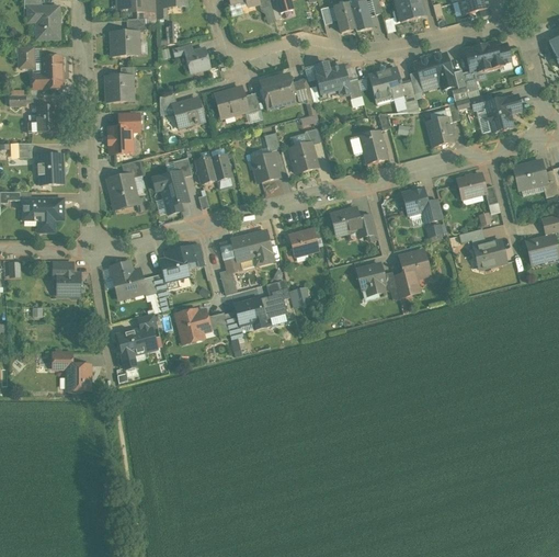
[(114,0),(115,7),(130,7),(130,12),(157,12),(156,0),(114,0)]
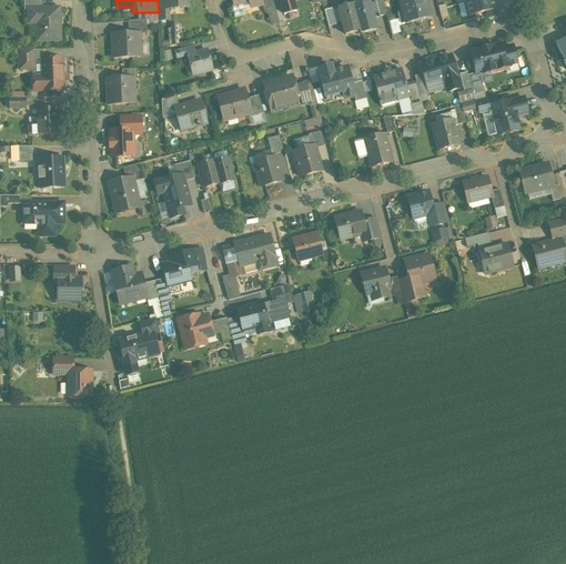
[(158,0),(159,12),(159,19),(170,19),(170,8),(191,7),(190,0),(158,0)]
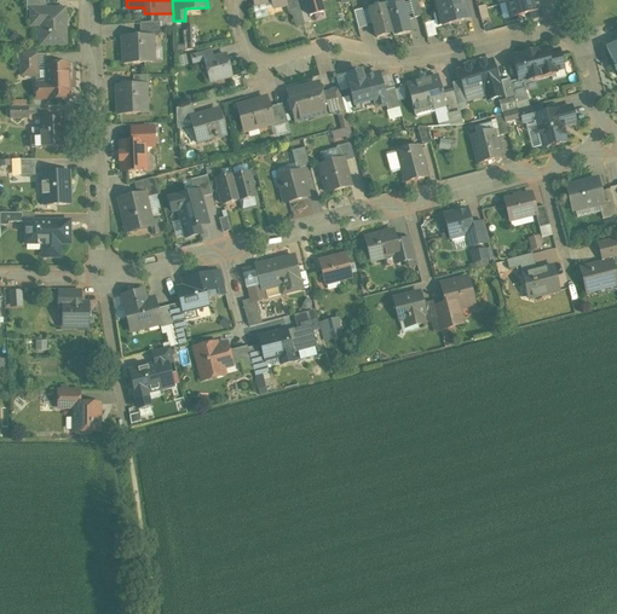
[(286,0),(288,5),(293,25),(305,22),(298,0),(286,0)]
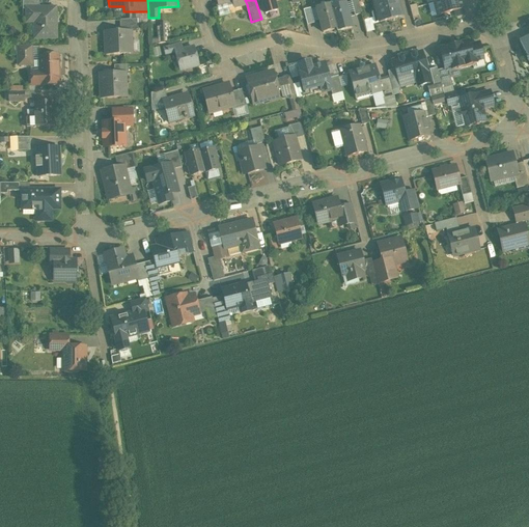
[(352,12),(362,10),(358,0),(349,0),(352,12)]
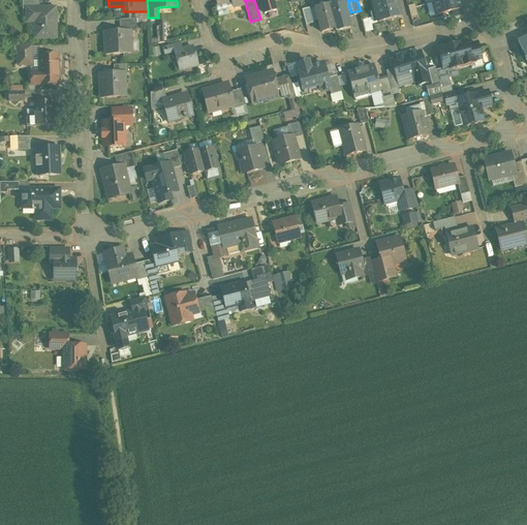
[(404,13),(400,0),(373,0),(378,20),(404,13)]
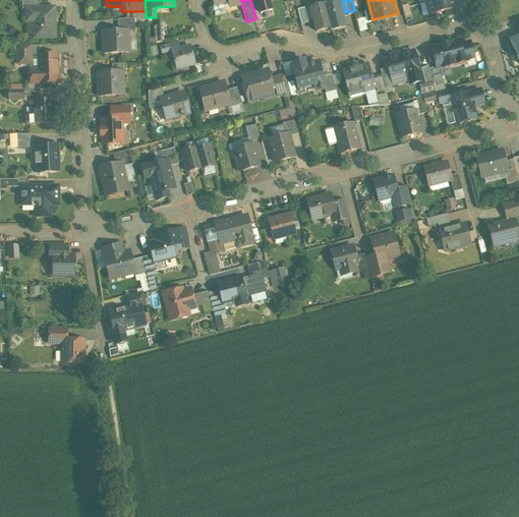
[(426,0),(429,13),(458,5),(456,0),(426,0)]
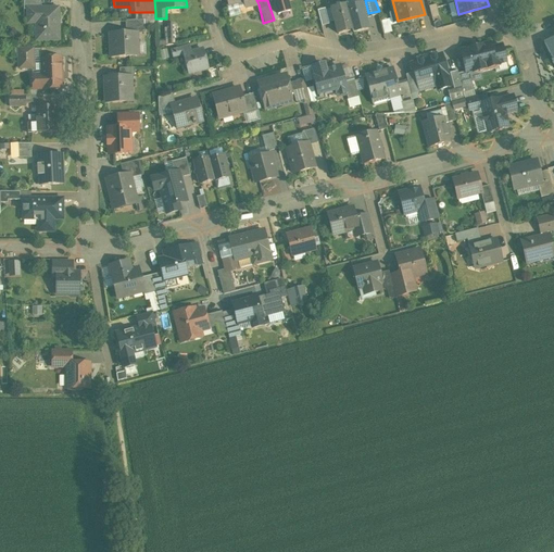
[(356,30),(372,26),(364,1),(350,5),(356,30)]
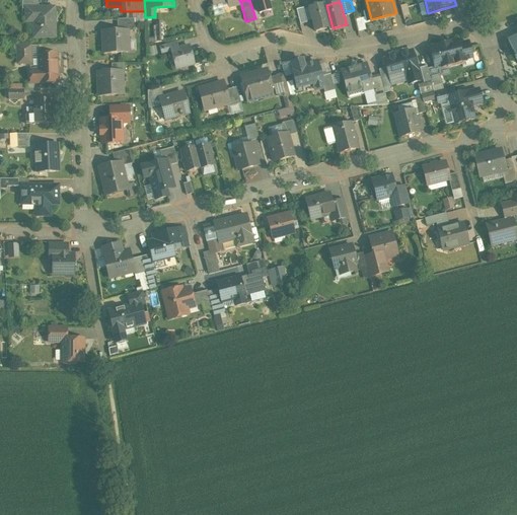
[(408,1),(399,3),(403,15),(411,13),(408,1)]
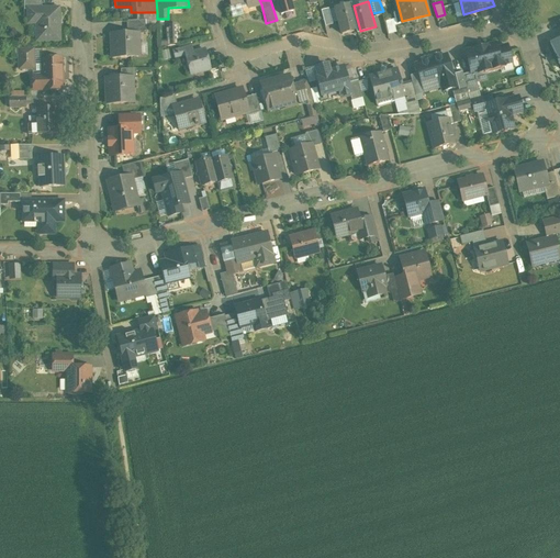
[(351,2),(335,7),(342,33),(359,28),(351,2)]
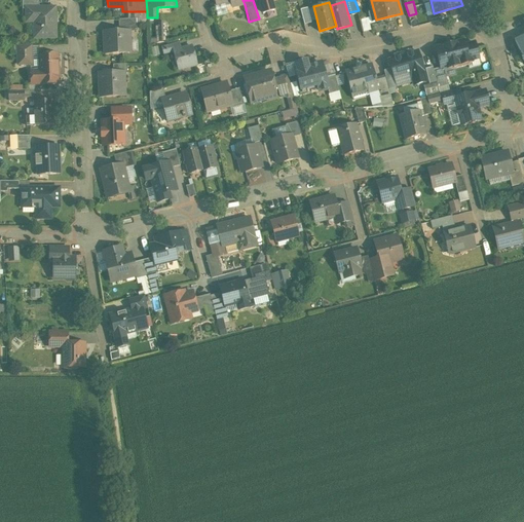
[(39,5),(27,5),(27,22),(35,21),(35,37),(58,36),(57,5),(39,5)]
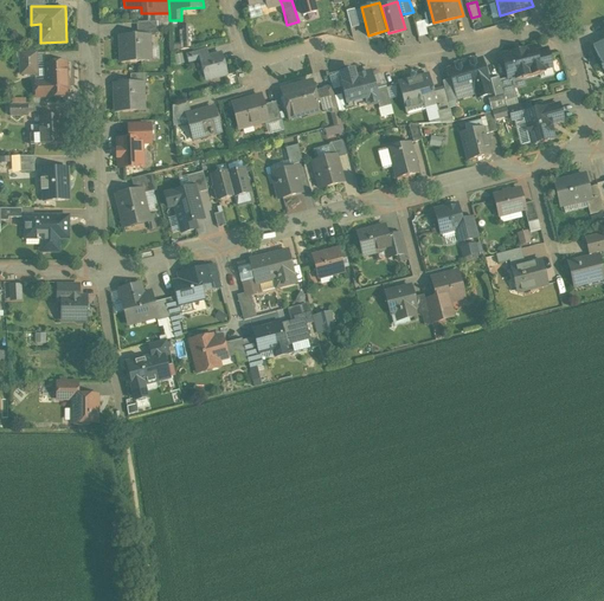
[(355,7),(346,10),(349,26),(360,23),(355,7)]
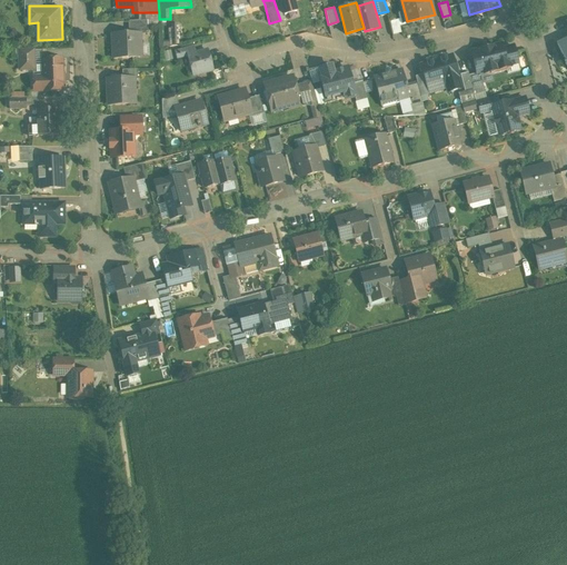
[(129,20),(129,31),(140,31),(148,30),(148,19),(129,20)]
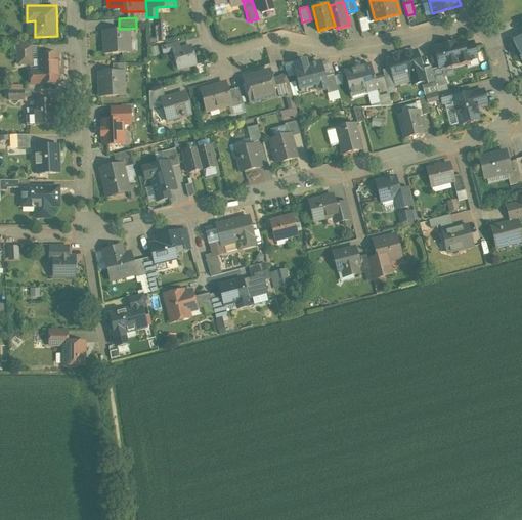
[(130,51),(129,29),(119,29),(101,30),(102,52),(130,51)]
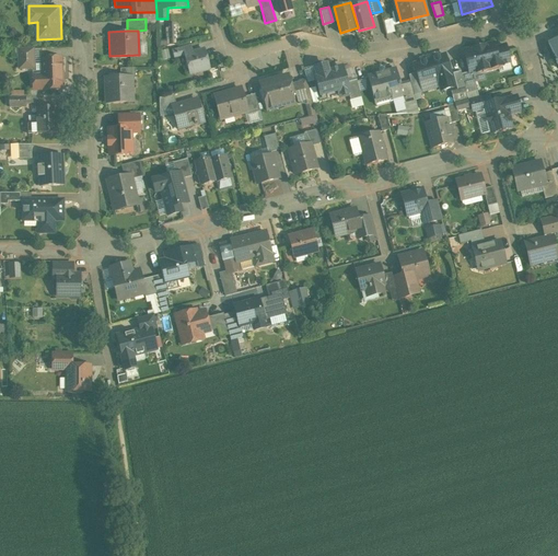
[(557,34),(547,41),(557,60),(557,34)]
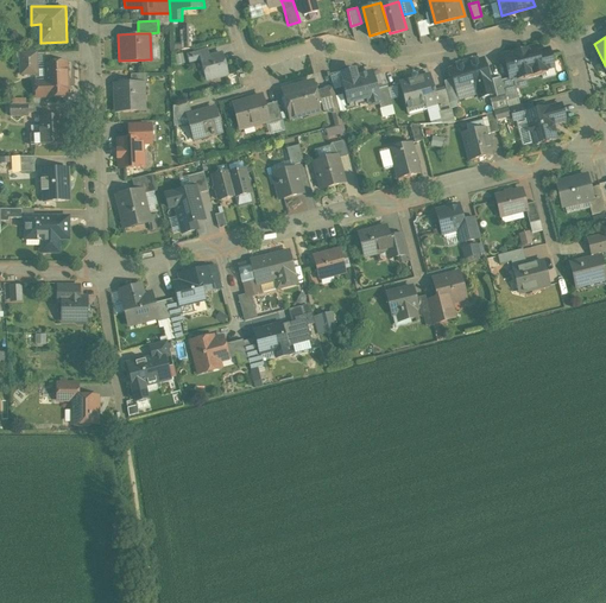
[(526,46),(503,52),(509,77),(534,71),(556,65),(550,40),(526,46)]
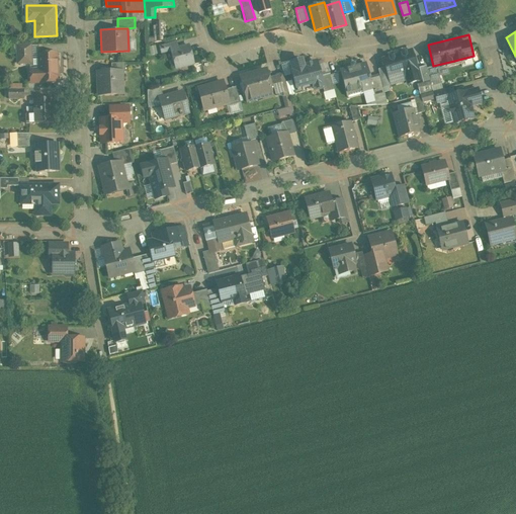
[(177,38),(161,43),(163,51),(171,49),(176,69),(195,64),(190,43),(179,46),(177,38)]
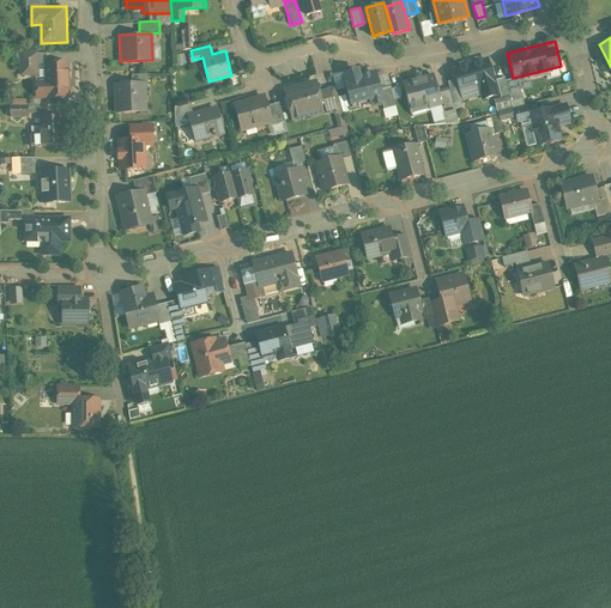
[(36,50),(19,52),(20,73),(37,72),(36,50)]
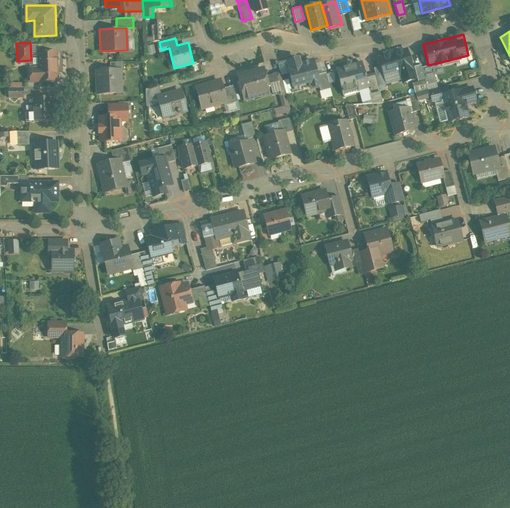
[(408,48),(378,56),(383,75),(400,71),(403,81),(416,77),(408,48)]
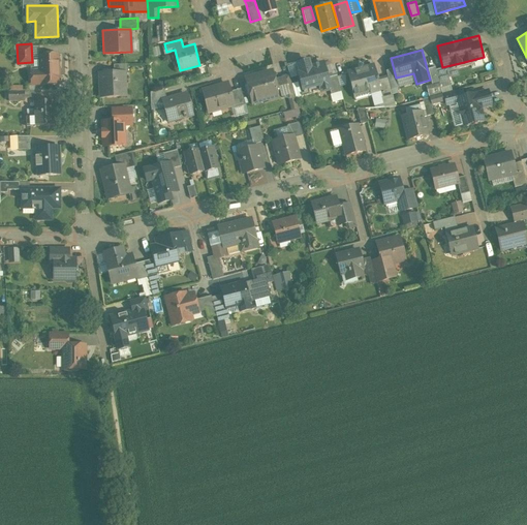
[(61,52),(38,52),(39,69),(32,69),(32,84),(62,83),(61,52)]
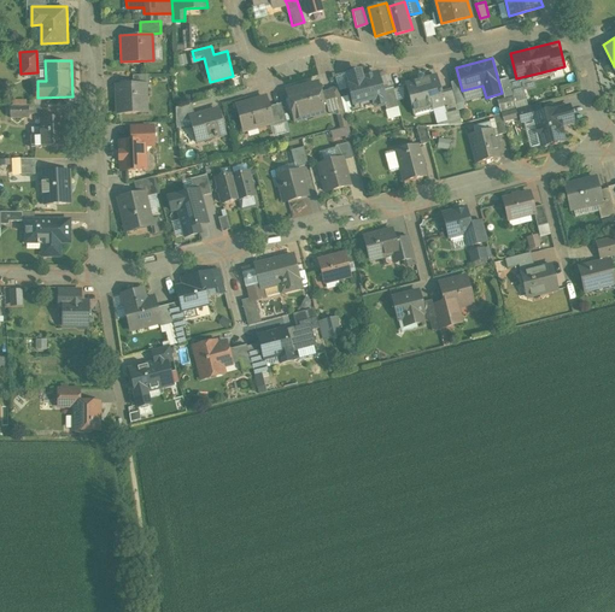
[(378,71),(346,80),(353,105),(382,98),(385,107),(397,104),(392,84),(382,87),(378,71)]
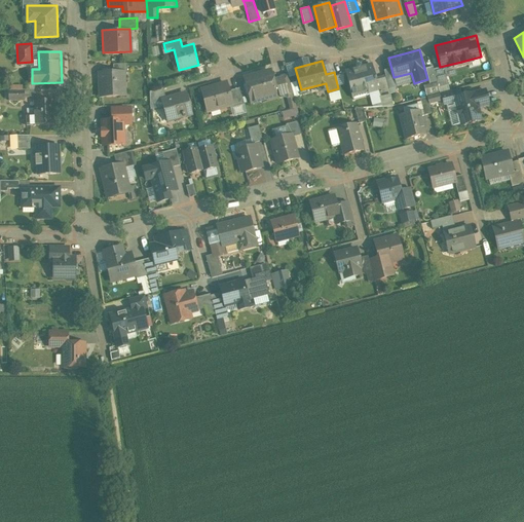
[(386,75),(375,78),(371,63),(346,69),(353,96),(378,89),(381,102),(393,99),(386,75)]
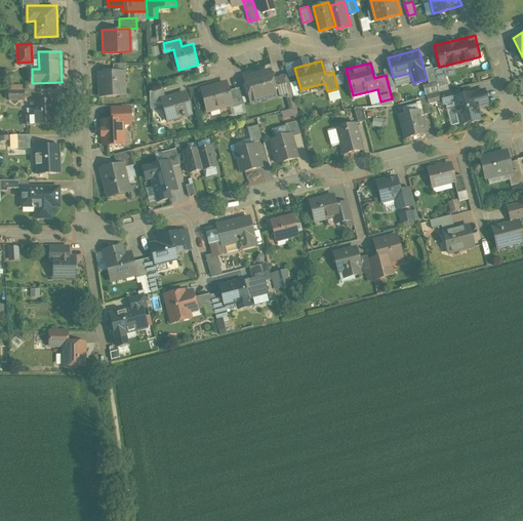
[(284,74),(274,77),(271,67),(243,74),(249,99),(277,92),(277,95),(289,92),(284,74)]
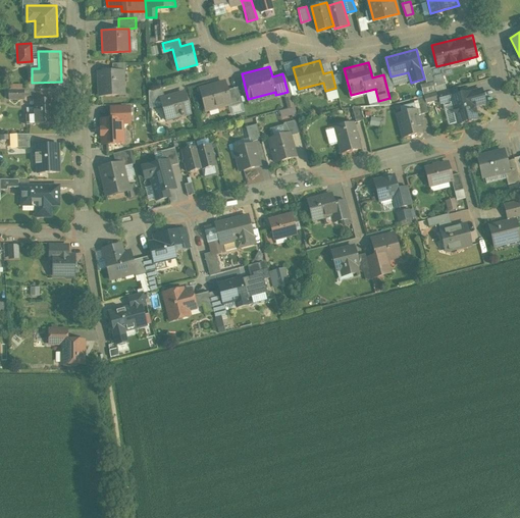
[(112,71),(98,71),(98,95),(123,94),(123,70),(112,71)]
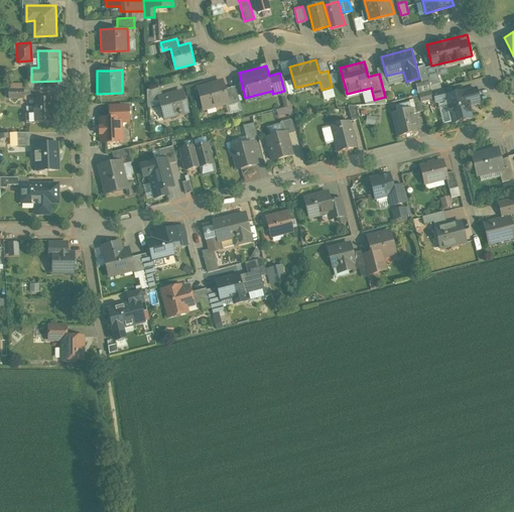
[(223,82),(198,89),(203,109),(229,102),(228,102),(239,99),(235,85),(225,88),(223,82)]
